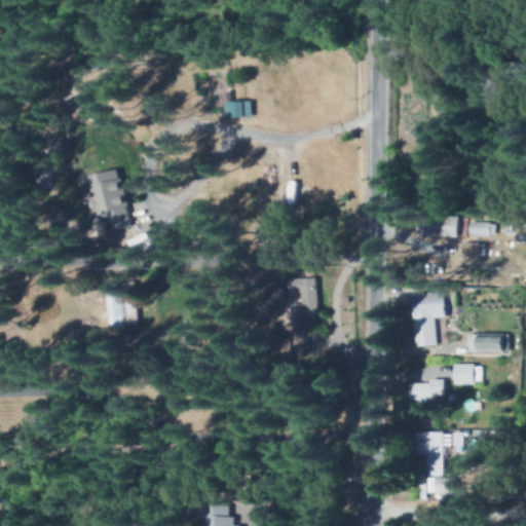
[(254,118),(253,102),(226,103),(227,119),(254,118)]
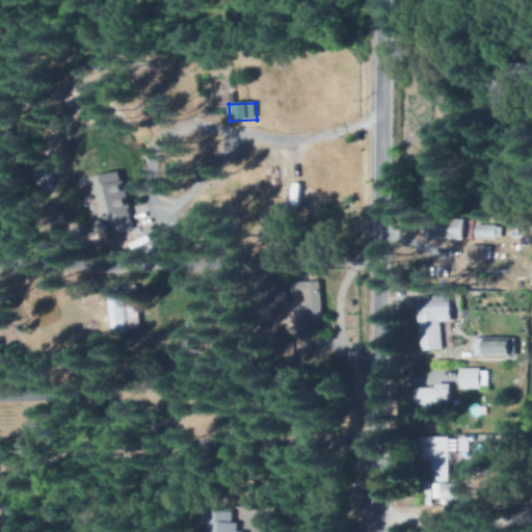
[(137,231),(125,173),(92,180),(94,186),(81,189),(87,215),(102,212),(104,219),(113,217),(116,235),(137,231)]
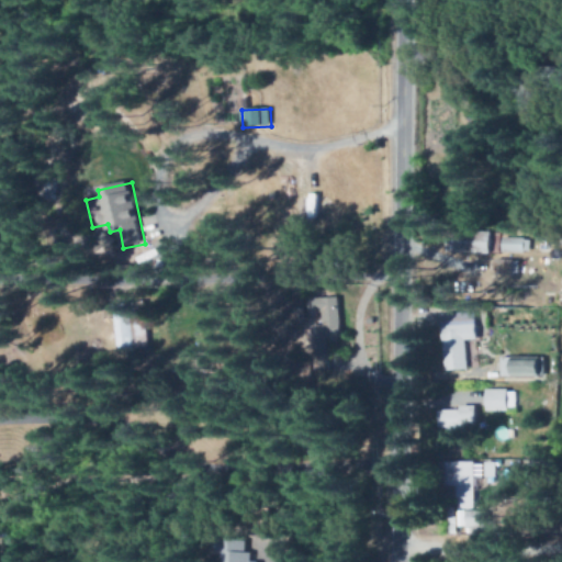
[(319,218),(319,194),(310,194),(308,218),(319,218)]
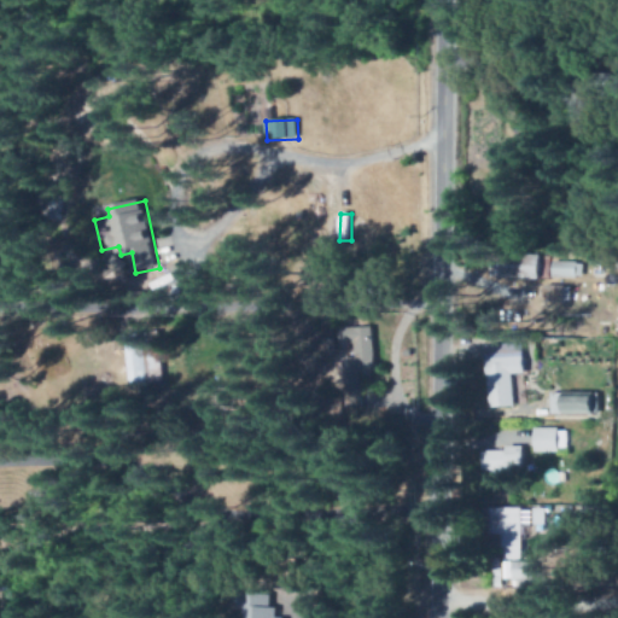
[(583,262),(553,262),(553,278),(582,278),(583,262)]
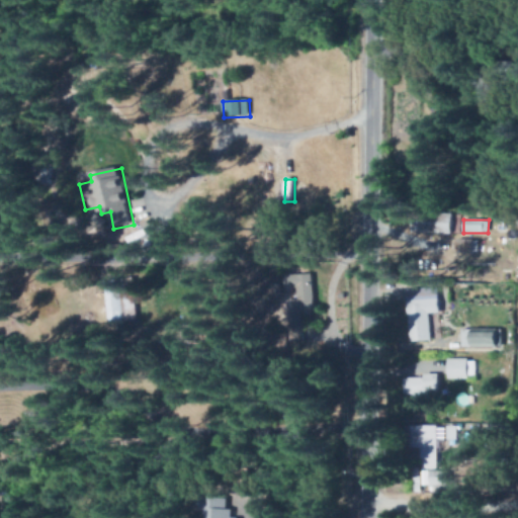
[(475,255),(476,240),(457,239),(457,254),(475,255)]
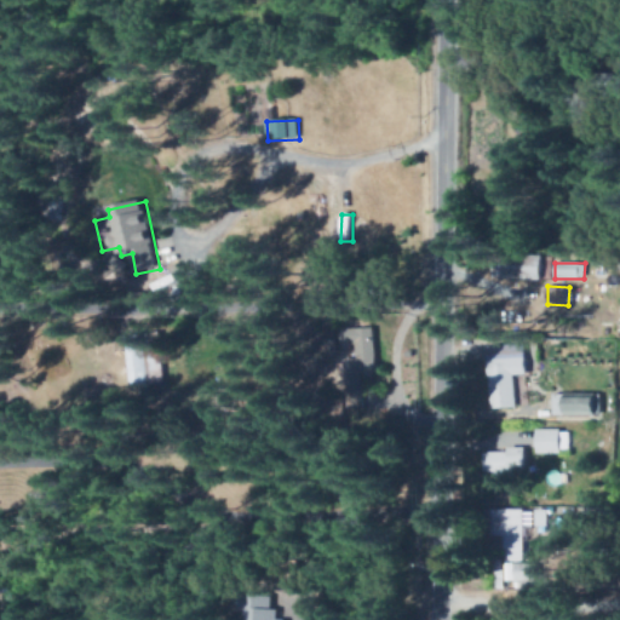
[(378,328),(345,329),(345,346),(360,345),(360,359),(346,360),(348,384),(365,384),(363,372),(379,372),(378,328)]
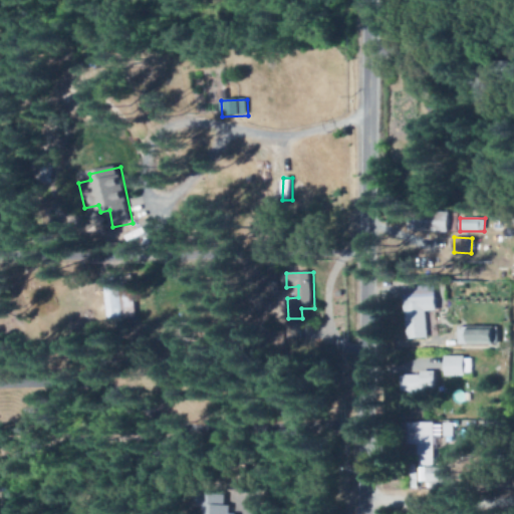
[(406,287),(409,339),(429,339),(428,312),(438,311),(437,286),(406,287)]
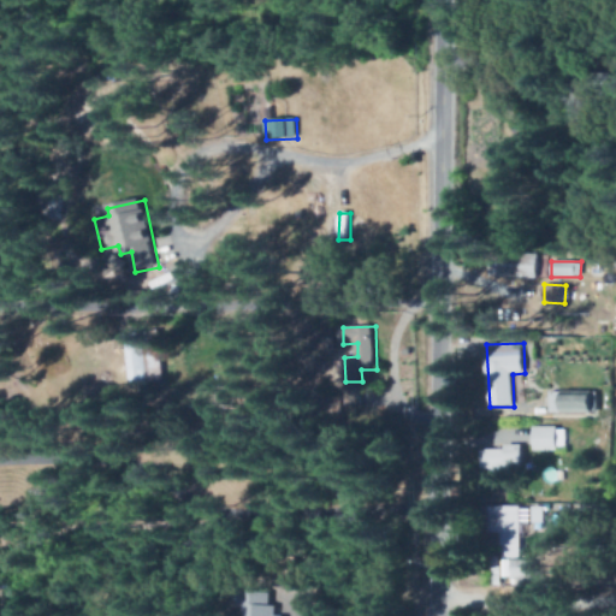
[(551,395),(551,414),(598,414),(598,396),(551,395)]
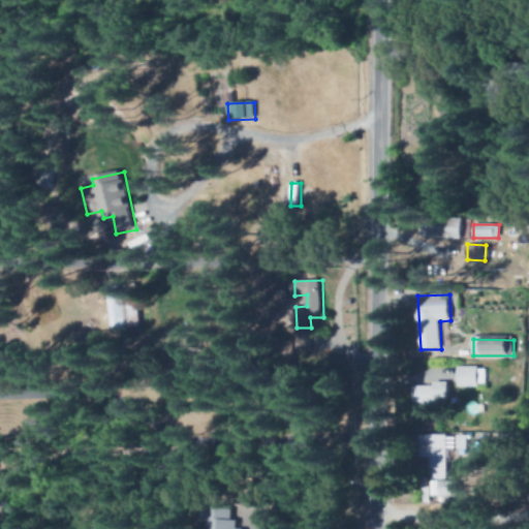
[(459,386),(485,386),(485,367),(458,368),(459,386)]
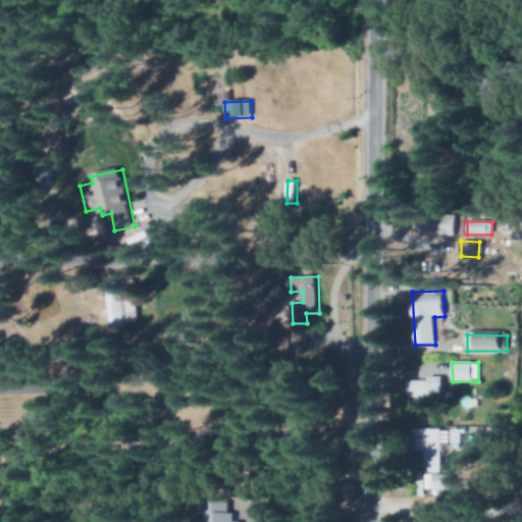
[(418,408),(441,407),(440,378),(408,379),(409,398),(417,398),(418,408)]
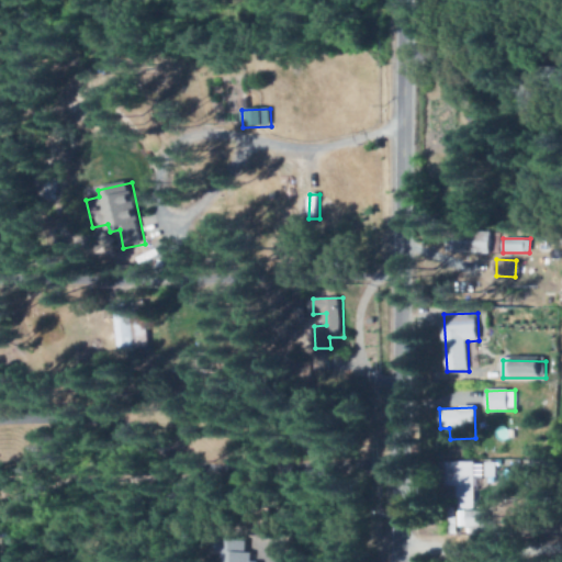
[(475,510),(475,478),(483,478),(483,462),(447,462),(446,486),(457,486),(456,509),(475,510)]
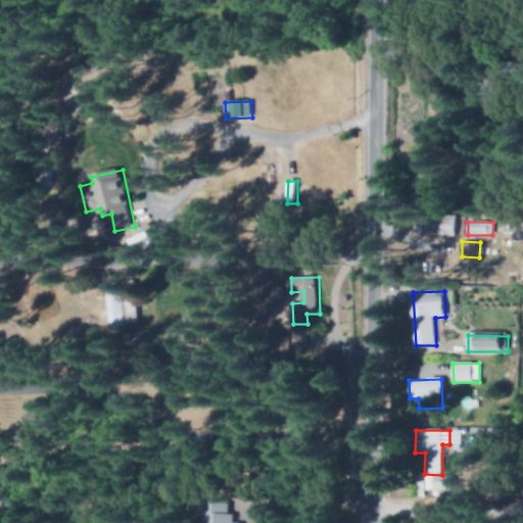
[(450,476),(434,476),(434,496),(450,496),(450,476)]
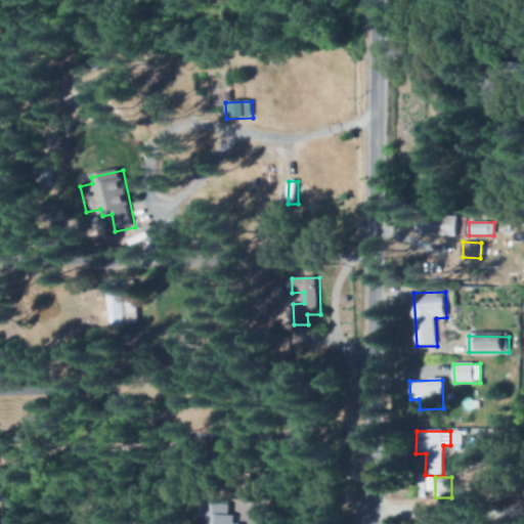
[(233,523),(232,523),(234,509),(201,505),(199,516),(208,517),(207,523),(233,523)]
